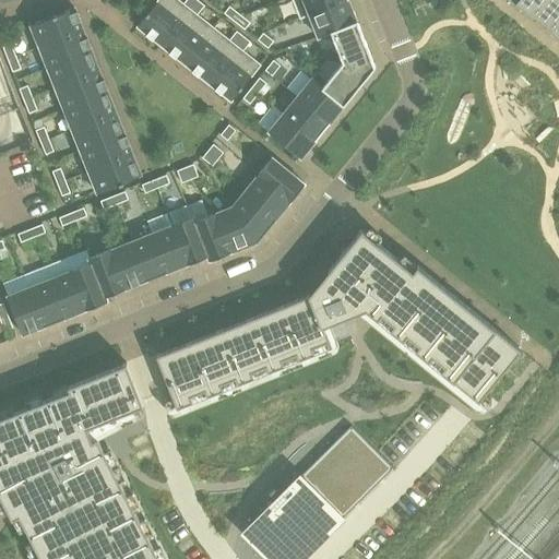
[(157,0),(138,26),(162,46),(190,10),(182,4),(177,0),(157,0)]
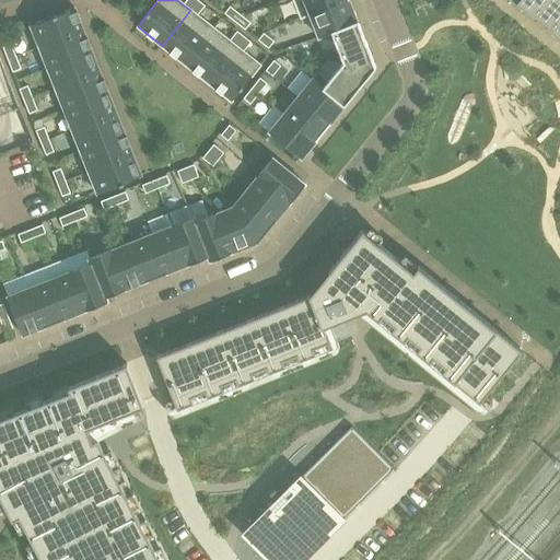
[(186,0),(183,4),(190,10),(197,0),(186,0)]
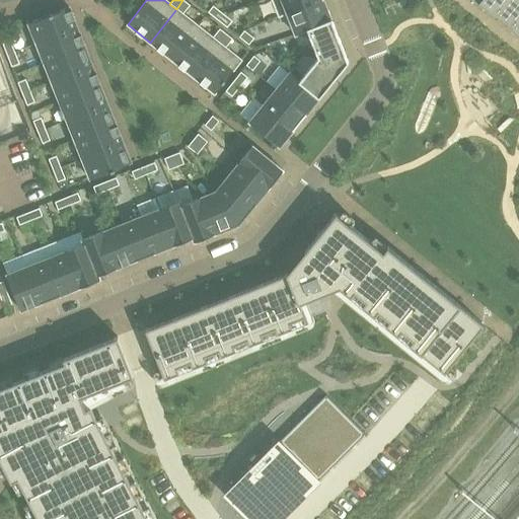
[(183,0),(182,0),(176,9),(182,14),(190,4),(183,0)]
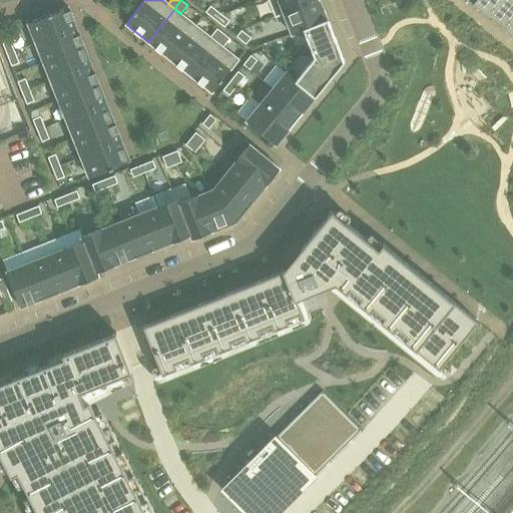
[(283,13),(316,0),(268,0),(275,17),(283,13)]
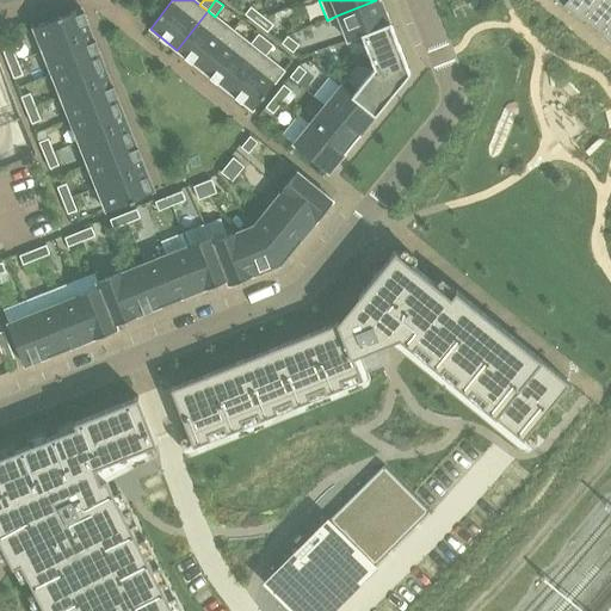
[(360,35),(390,23),(381,0),(376,0),(337,16),(347,41),(360,35)]
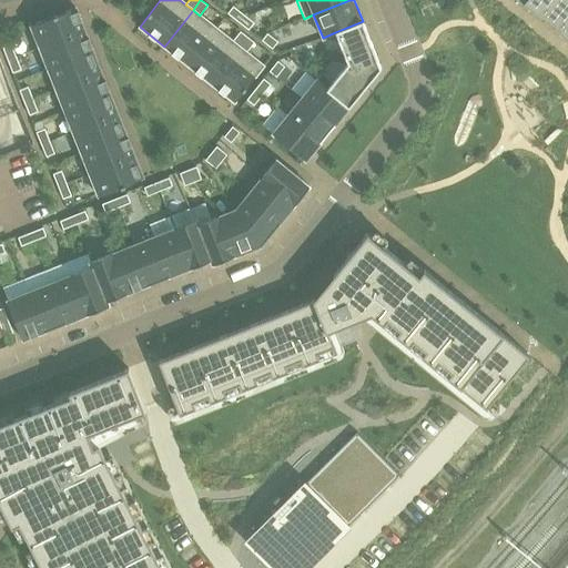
[(556,0),(526,0),(524,3),(541,18),(556,0)]
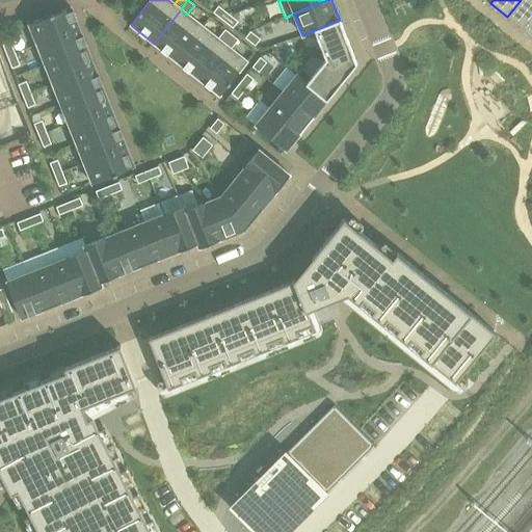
[(531,19),(531,0),(521,0),(507,17),(524,30),(531,19)]
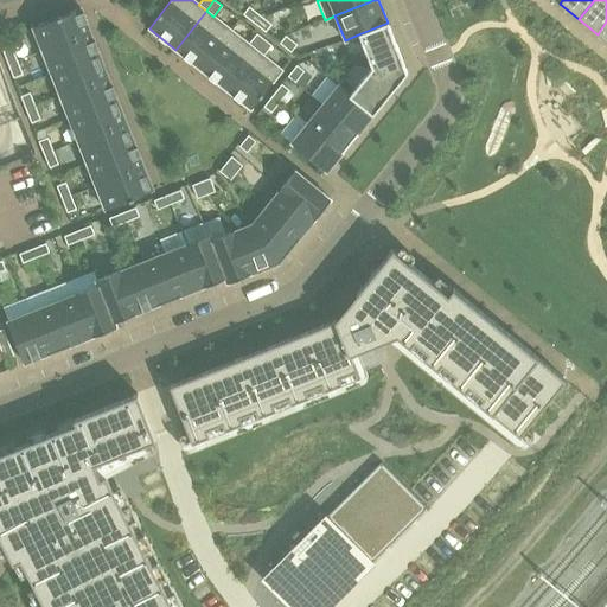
[(33,27),(43,51),(90,32),(81,8),(37,25),(33,27)]
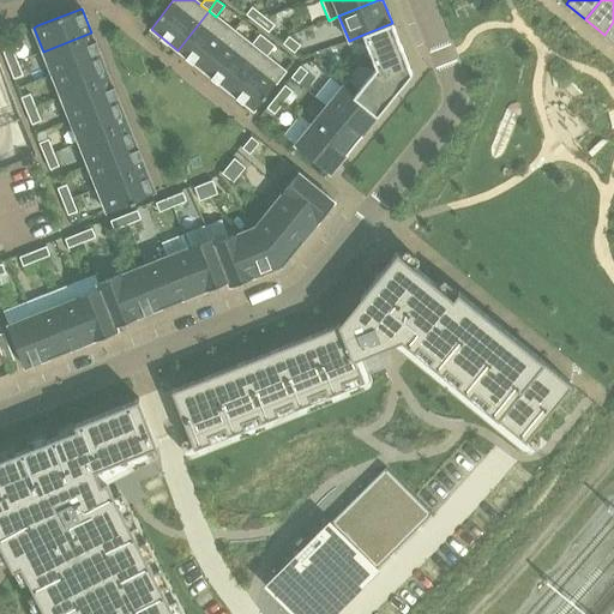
[(258,24),(264,17),(252,8),(247,16),(258,24)]
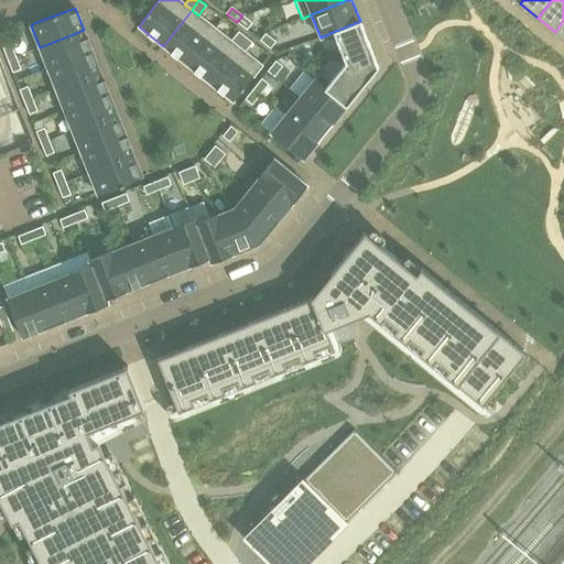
[(186,64),(215,29),(198,15),(192,10),(163,46),(186,64)]
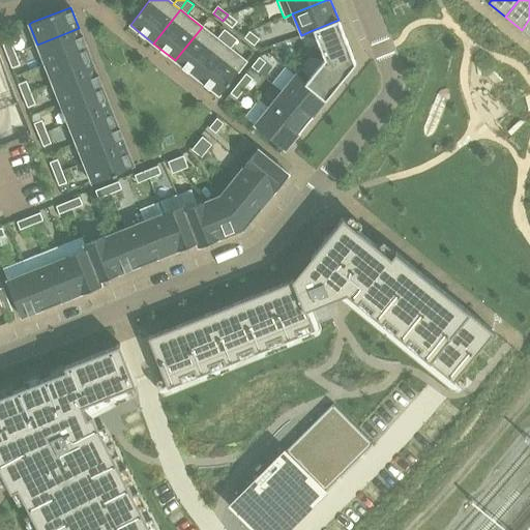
[(237,23),(228,15),(223,21),(232,29),(237,23)]
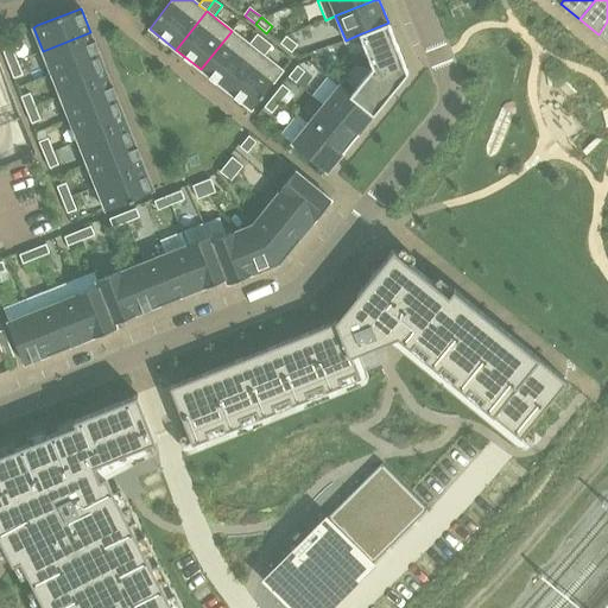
[(362,43),(372,68),(407,73),(388,23),(359,35),(362,43)]
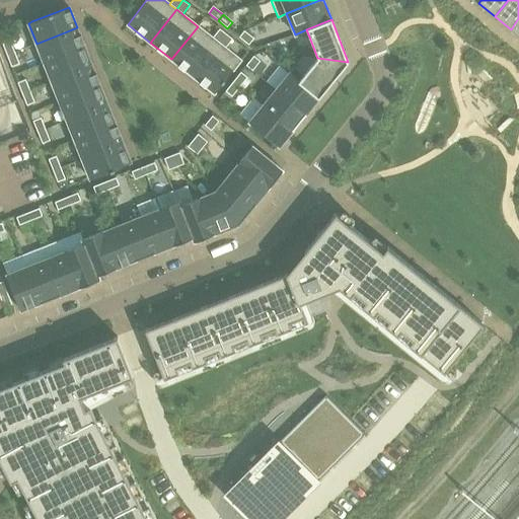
[(212,38),(198,26),(171,59),(193,76),(219,43),(212,38)]
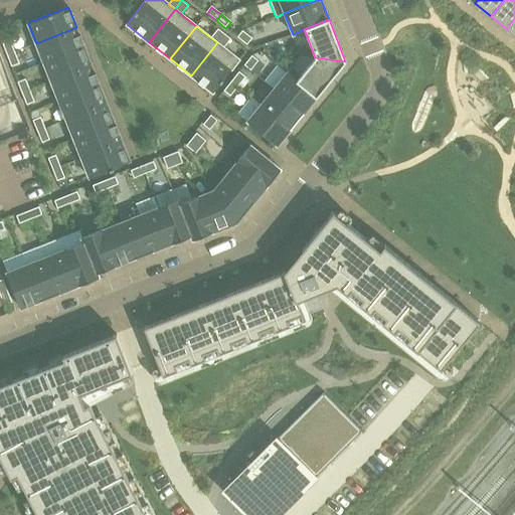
[(36,43),(43,62),(83,46),(76,27),(36,43)]
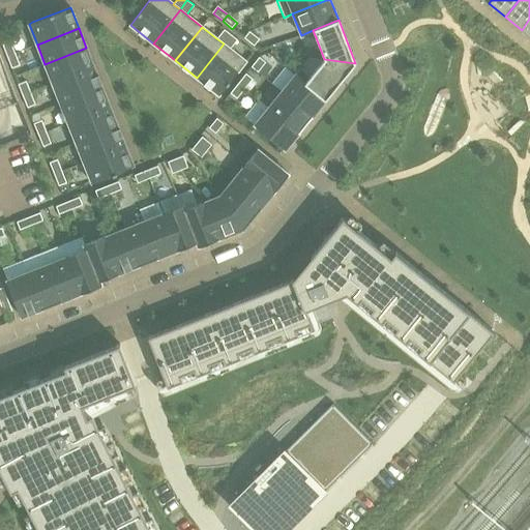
[(224,43),(231,34),(225,29),(216,38),(224,43)]
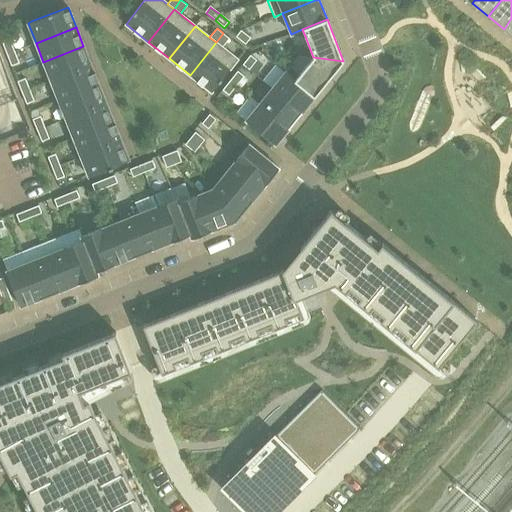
[(251,38),(241,31),(236,37),(246,45),(251,38)]
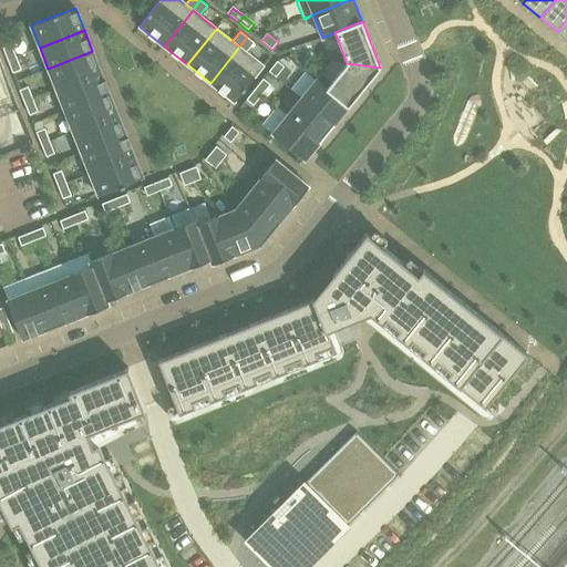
[(254,42),(247,37),(239,47),(246,52),(254,42)]
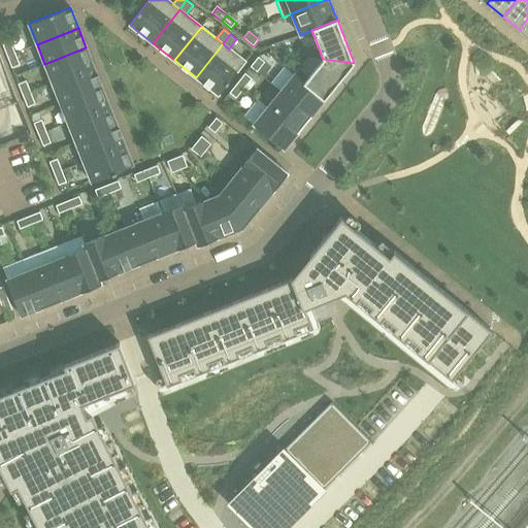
[(7,56),(15,53),(10,41),(3,44),(7,56)]
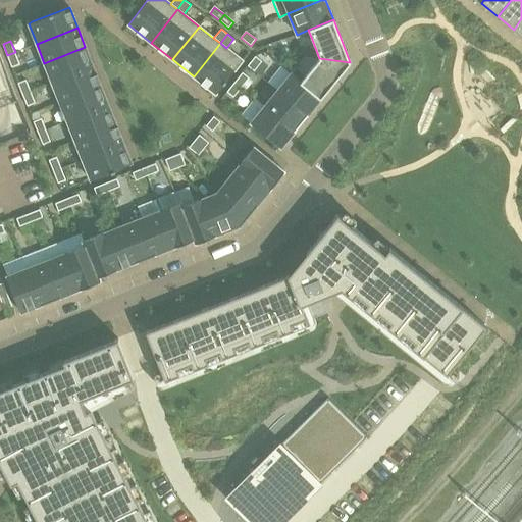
[(220,43),(194,76),(215,94),(242,60),(226,48),(220,43)]
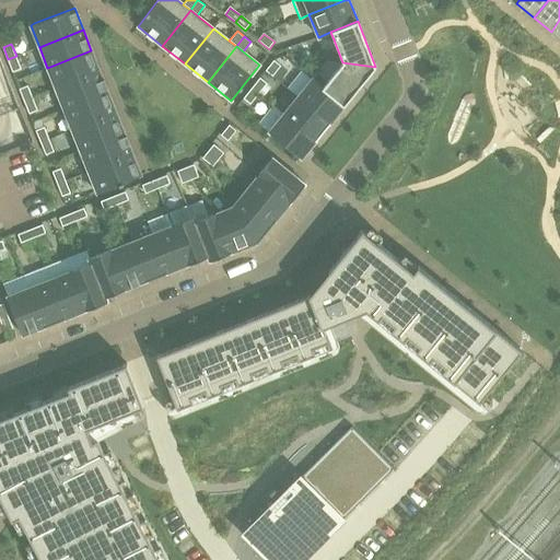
[(47,68),(56,89),(100,71),(91,50),(47,68)]
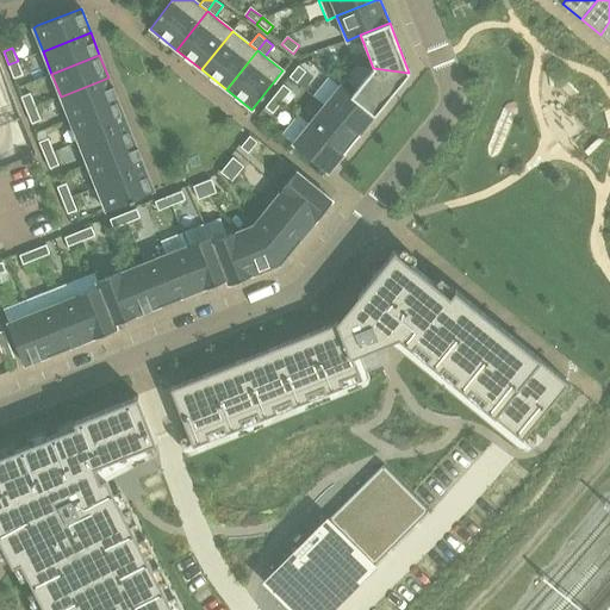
[(23,74),(18,61),(8,64),(13,78),(23,74)]
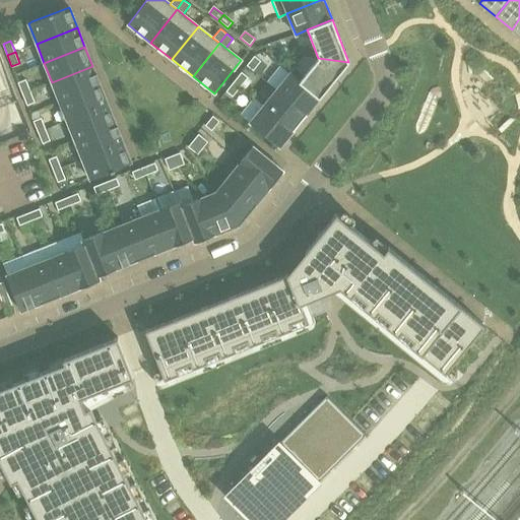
[(247,66),(253,71),(261,61),(254,56),(247,66)]
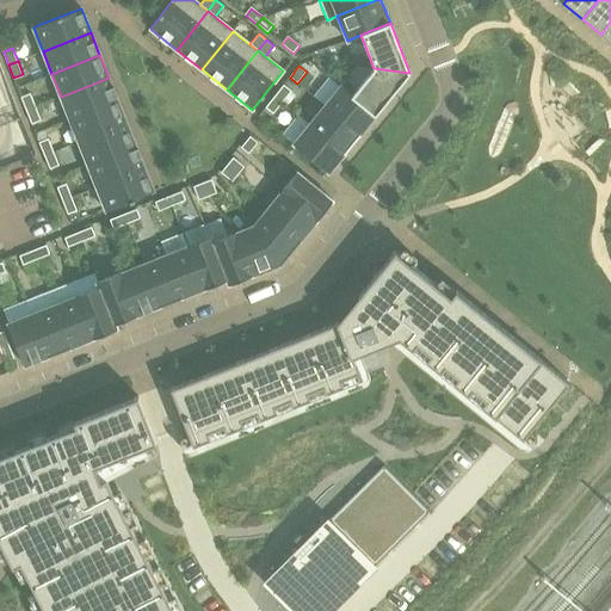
[(409,73),(374,68),(358,88),(352,96),(376,116),(409,73)]
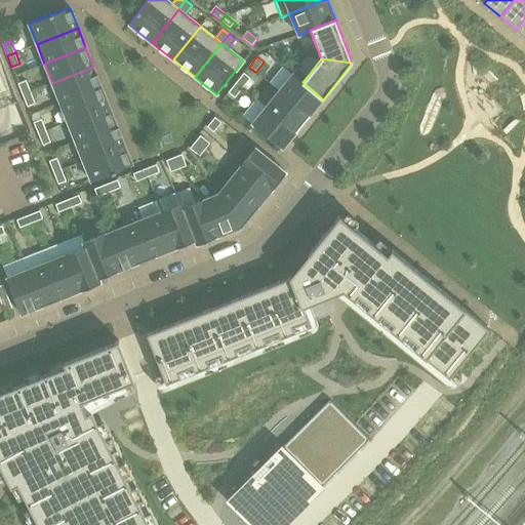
[(93,67),(52,83),(59,103),(101,86),(93,67)]
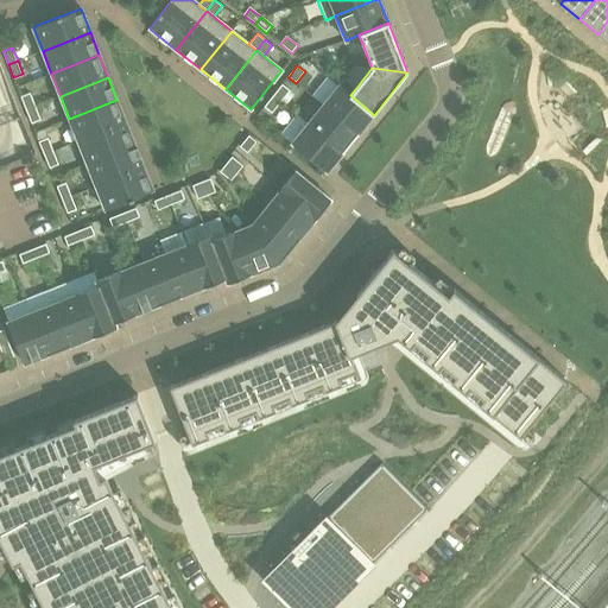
[(339,87),(350,95),(356,88),(344,78),(339,87)]
